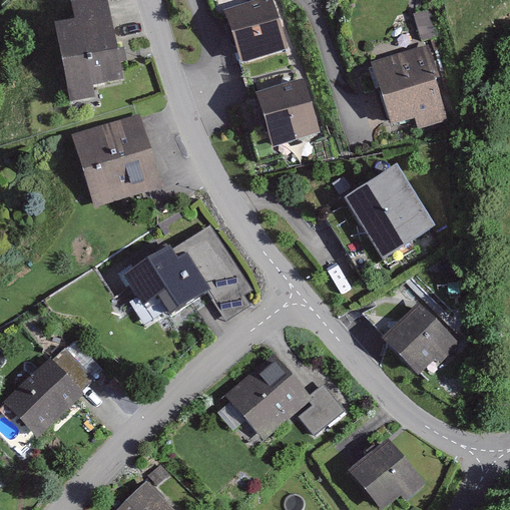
[(82,20),(61,24),(77,101),(98,97),(99,86),(129,80),(113,0),(87,0),(78,2),(82,20)]
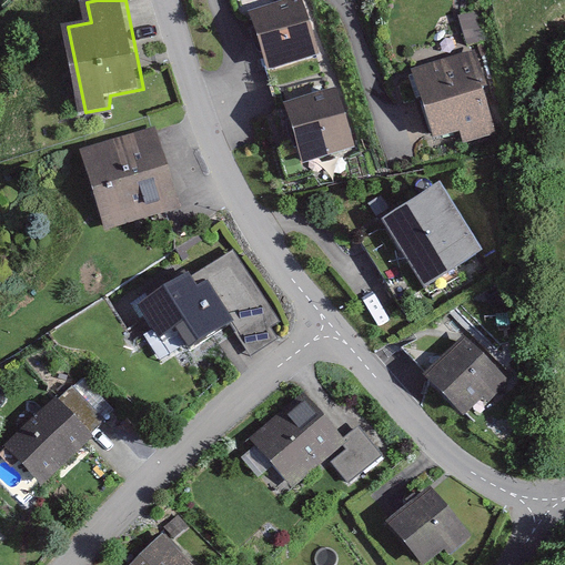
[(270,68),(322,52),(306,0),(284,0),(253,9),(270,68)]
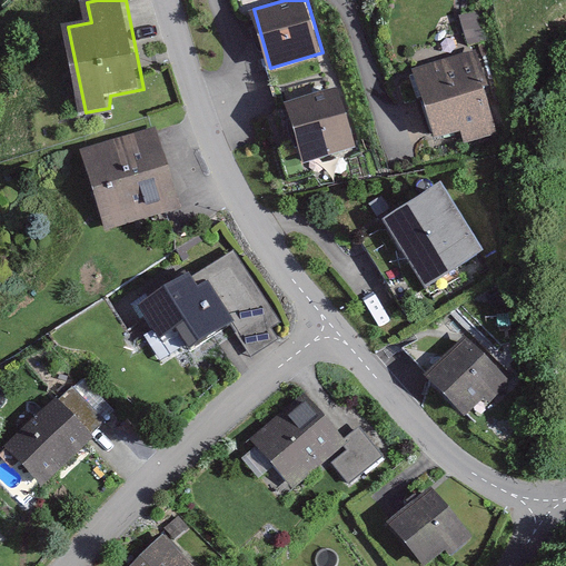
[(479,53),(409,66),(423,141),(493,129),(479,53)]
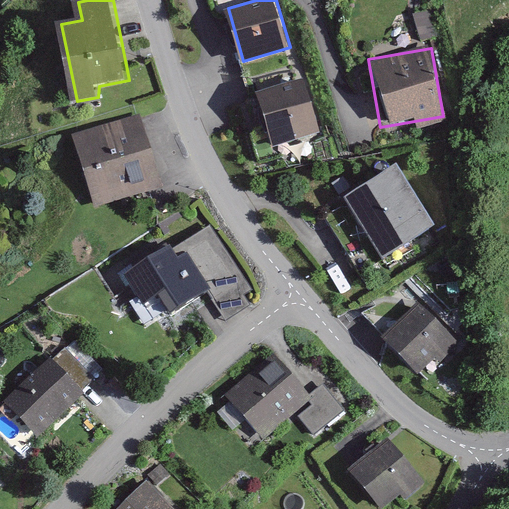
[(246,103),(262,150),(322,129),(305,82),(246,103)]
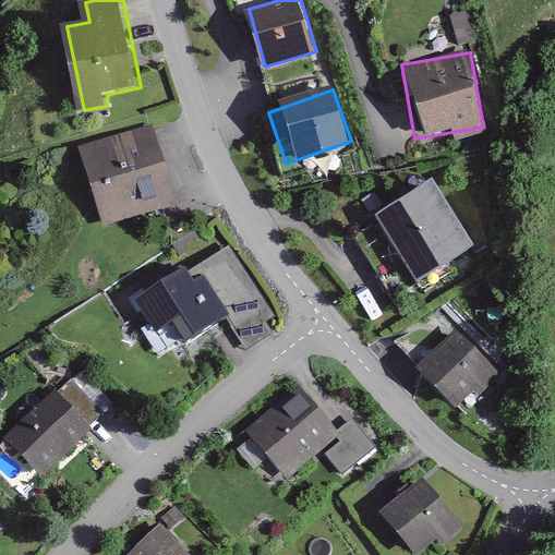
[(155,122),(72,149),(96,219),(178,192),(155,122)]
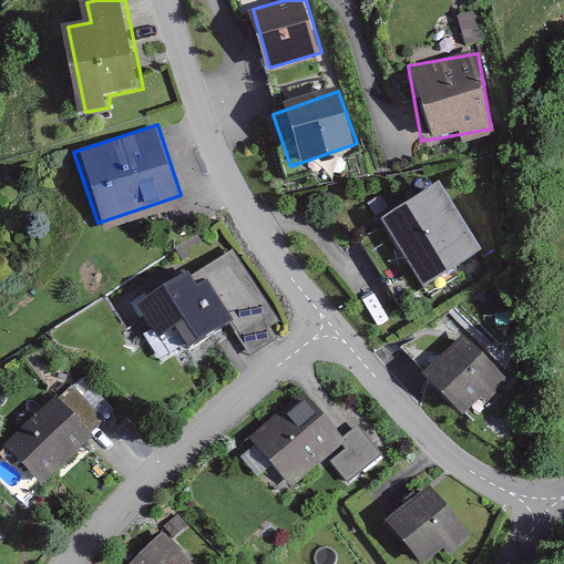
[(472,252),(432,184),(379,215),(419,283),(472,252)]
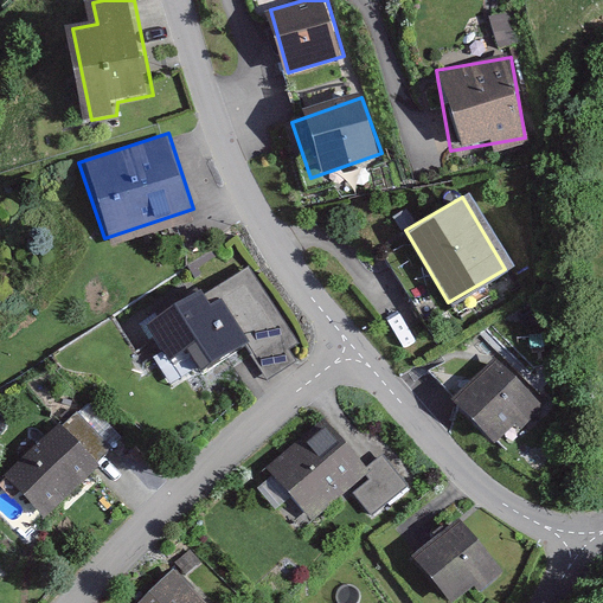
[(211,292),(194,292),(138,328),(161,365),(174,355),(193,385),(247,351),(265,379),(293,361),(284,350),(300,340),(252,265),(211,292)]
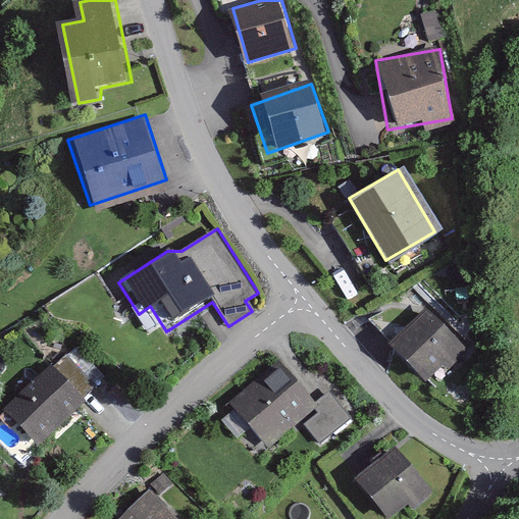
[(423,307),(381,344),(423,392),(466,356),(423,307)]
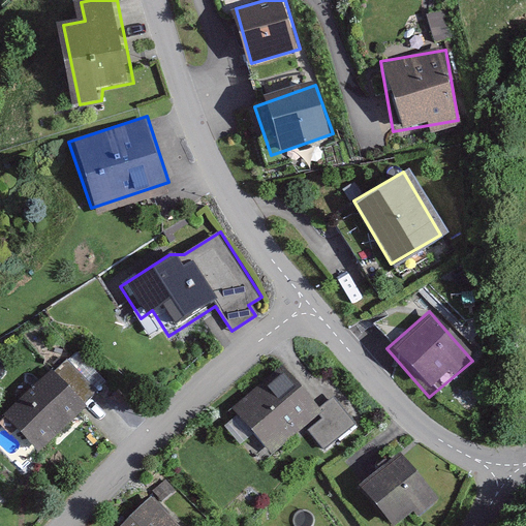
[(96,399),(63,363),(0,419),(0,420),(32,456),(96,399)]
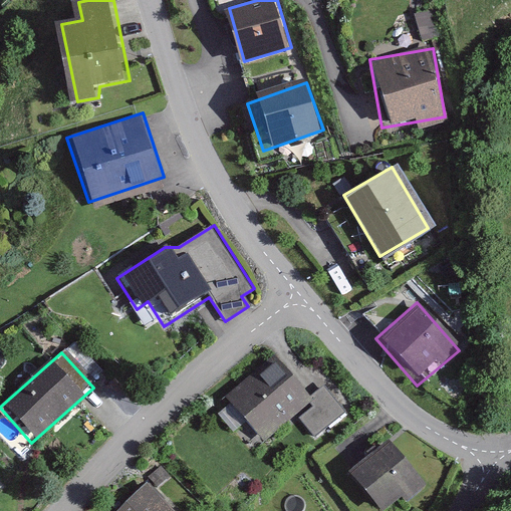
[(305,403),(275,359),(219,399),(255,449),(298,419),(316,443),(351,418),(329,386),(305,403)]
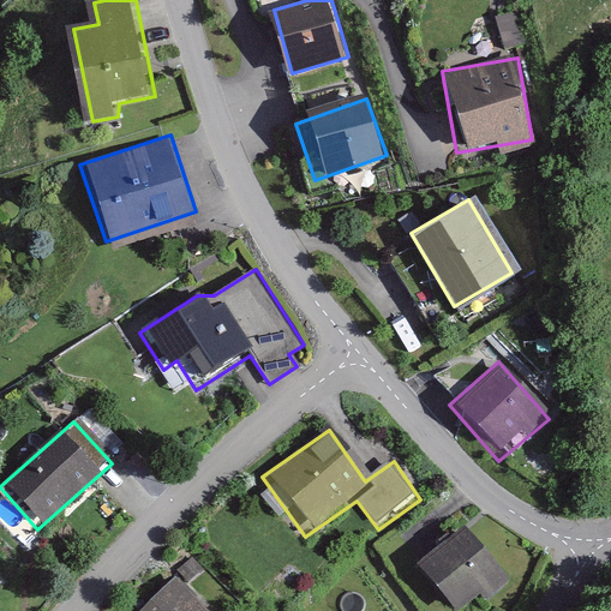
[(456,610),(498,579),(457,526),(401,570),(432,610),(456,610)]
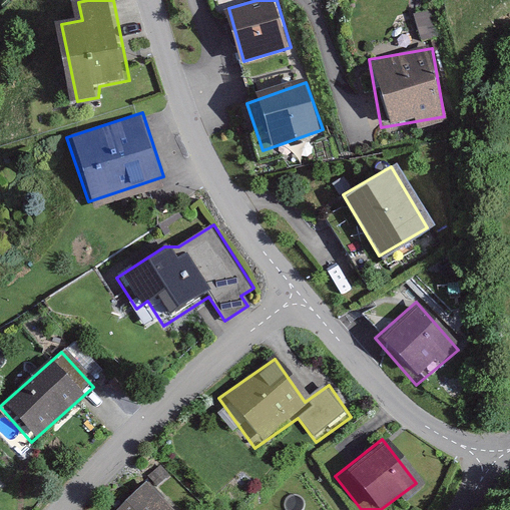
[(179,509),(151,477),(113,509),(179,509)]
